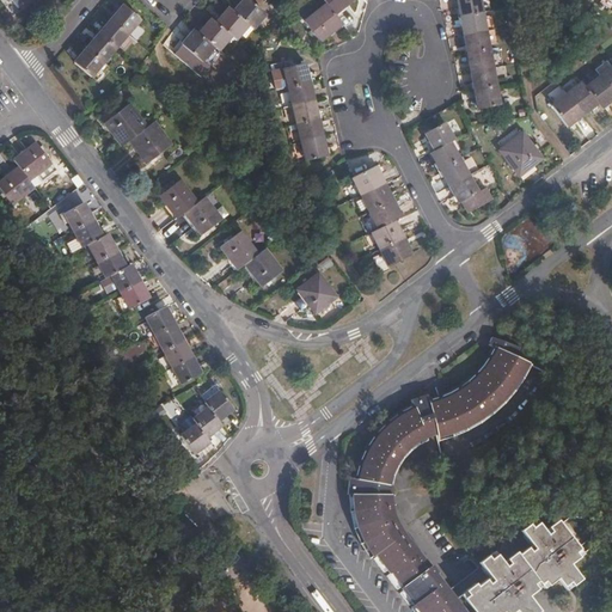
[(264,13),(248,0),(242,0),(231,12),(227,8),(214,23),(209,19),(197,35),(193,31),(181,44),(200,61),(213,47),(218,50),(230,36),(234,40),(248,24),(252,28),(264,13)]
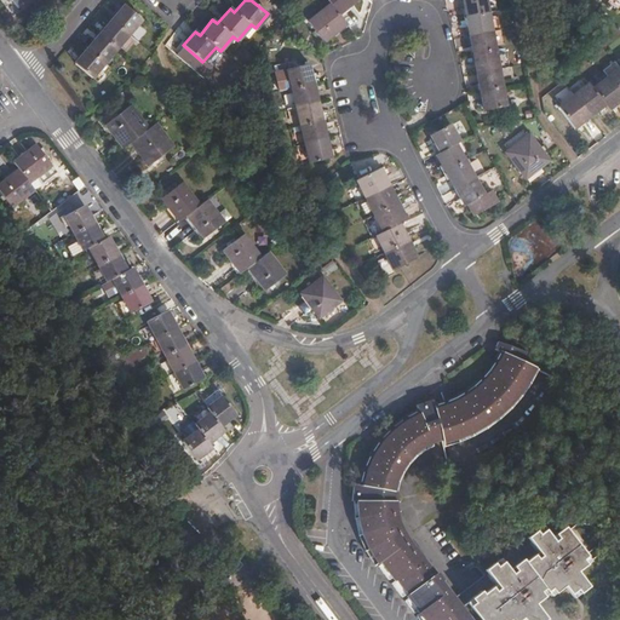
[(328,0),(331,3),(306,19),(322,40),(345,22),(338,12),(352,0),(328,0)]
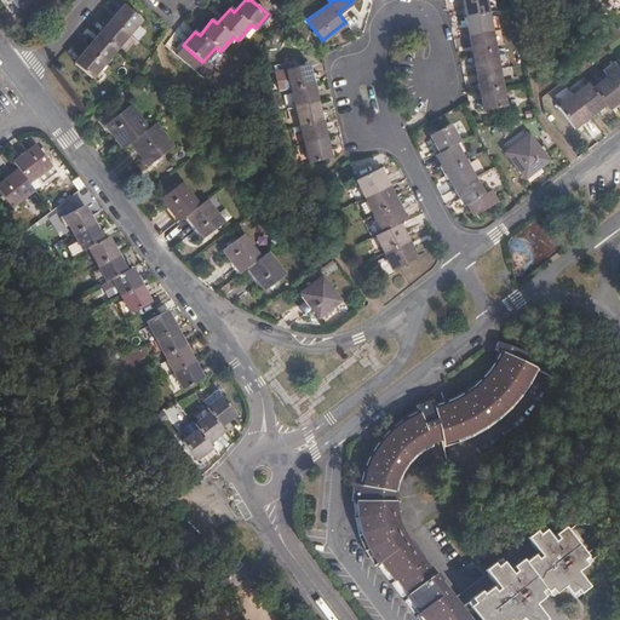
[(463,0),(482,103),(503,87),(499,68),(484,0),(463,0)]
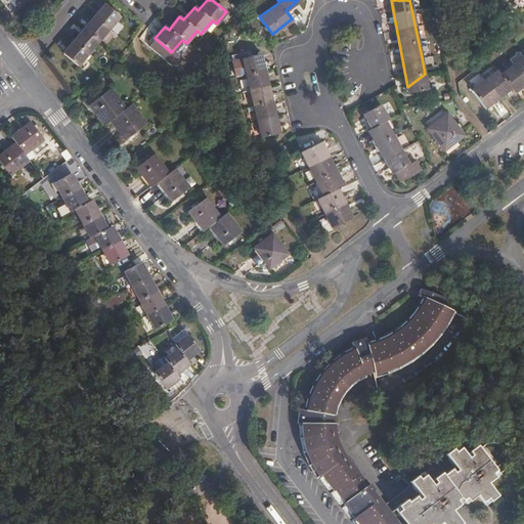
[(119,16),(104,4),(62,53),(77,66),(119,16)]
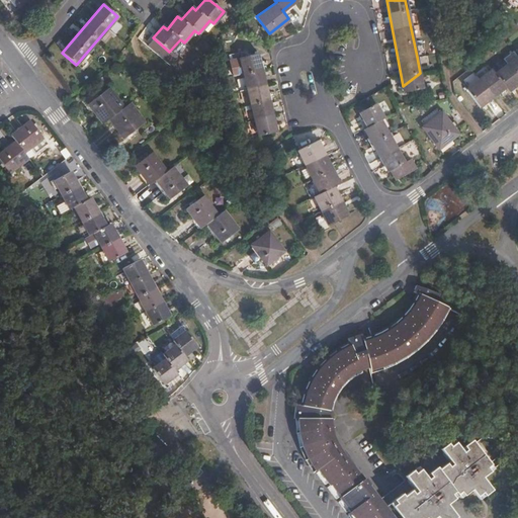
[(274,132),(256,54),(231,60),(234,73),(241,71),(256,136),(274,132)]
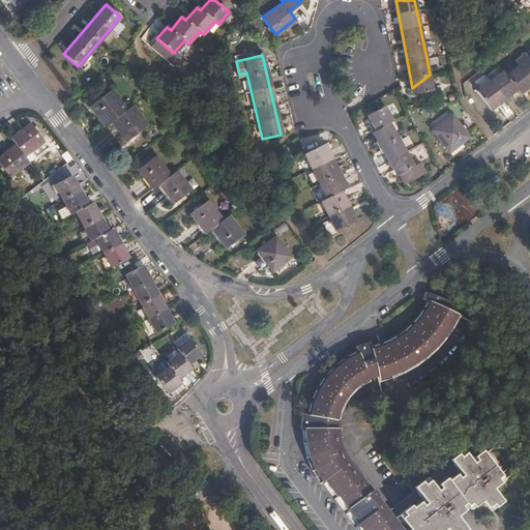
[(529,87),(529,59),(506,77),(503,72),(478,92),(491,110),(518,91),(521,95),(529,87)]
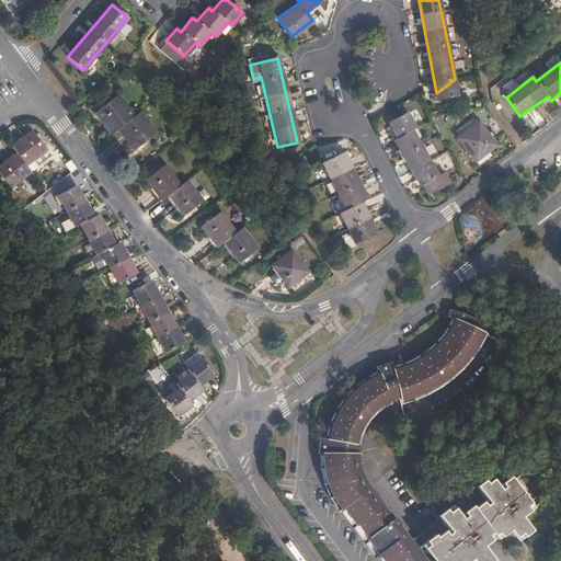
[(457,93),(455,79),(436,93),(436,96),(457,93)]
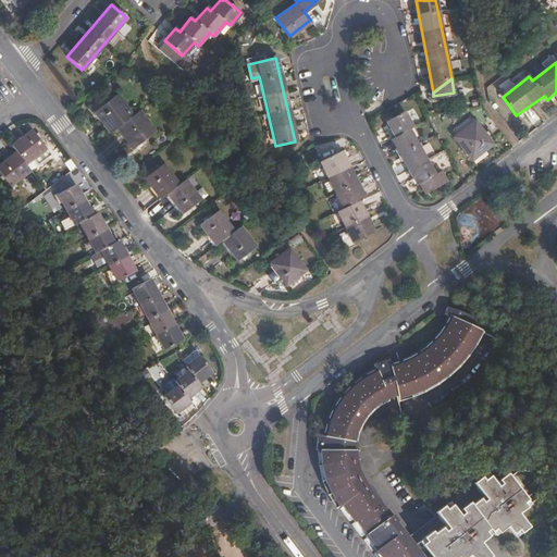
[(139,111),(133,115),(116,94),(94,111),(110,132),(116,127),(133,148),(155,132),(139,111)]
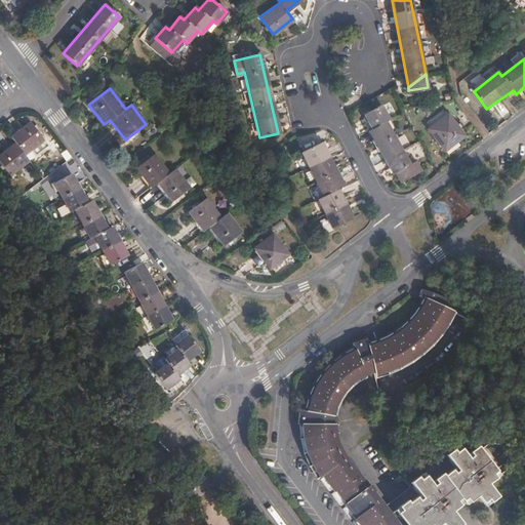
[(364,115),(366,120),(381,109),(379,106),(364,115)]
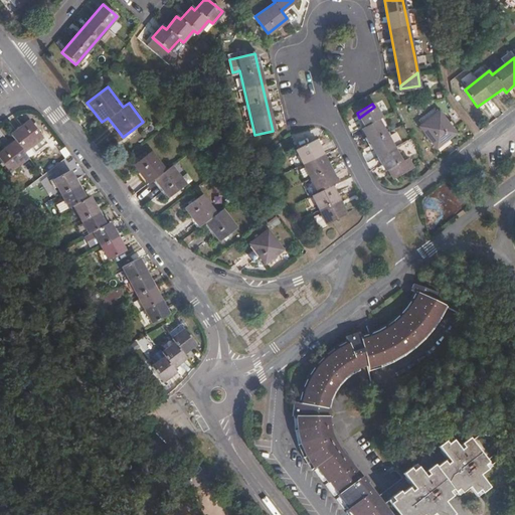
[(374,107),(359,118),(365,128),(362,130),(384,172),(388,170),(394,180),(414,169),(408,159),(402,162),(378,120),(381,119),(374,107)]
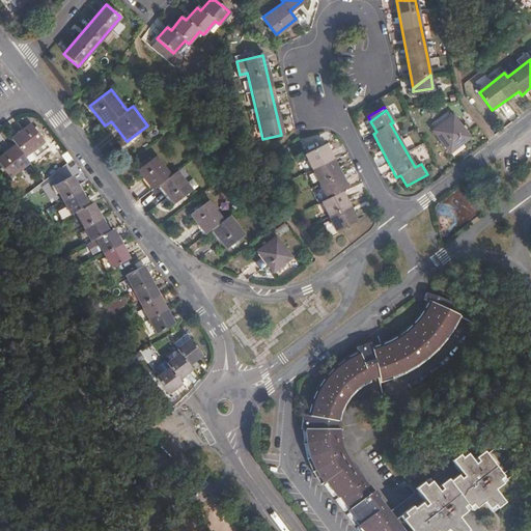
[(470,138),(453,116),(432,132),(450,154),(470,138)]
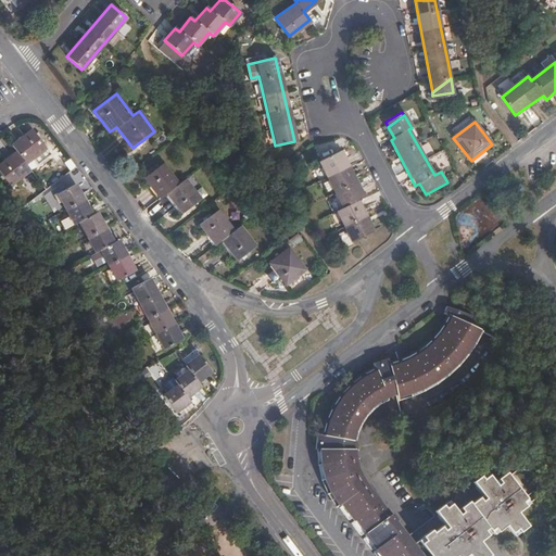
[(17,153),(0,166),(0,169),(11,186),(30,171),(26,164),(47,149),(34,130),(13,146),(17,153)]
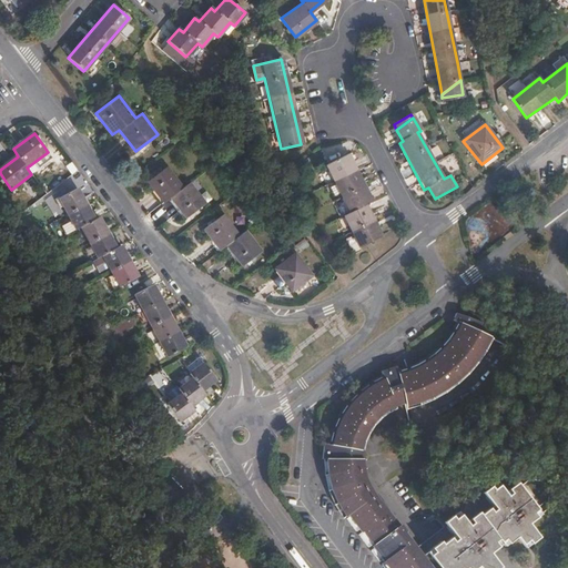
[(327,165),(333,178),(342,172),(353,163),(348,154),(327,165)]
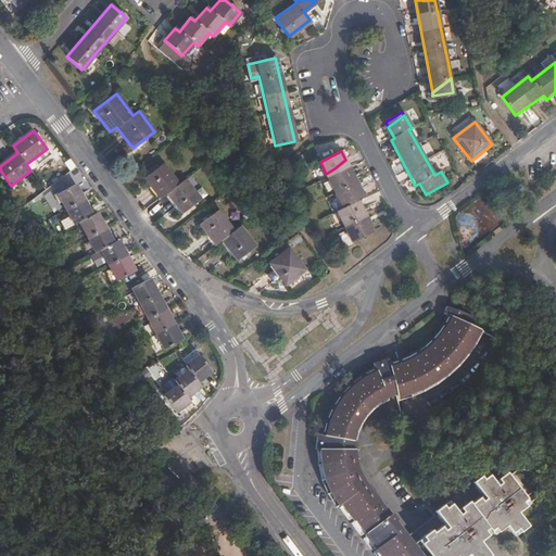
[(335,168),(326,174),(343,210),(337,213),(352,244),(374,234),(357,202),(364,199),(345,160),(335,168)]
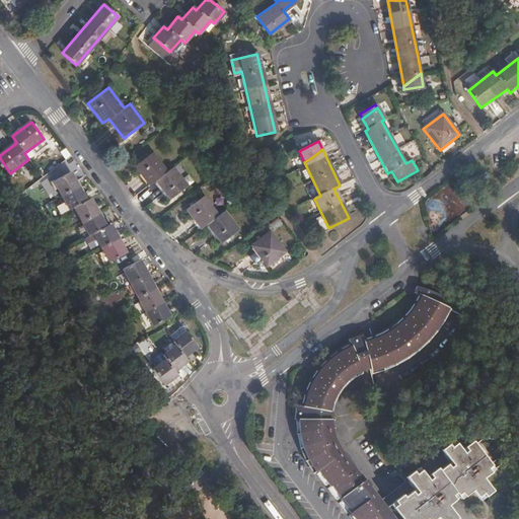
[(172,167),(166,171),(151,153),(134,165),(148,183),(154,179),(169,199),(187,187),(172,167)]
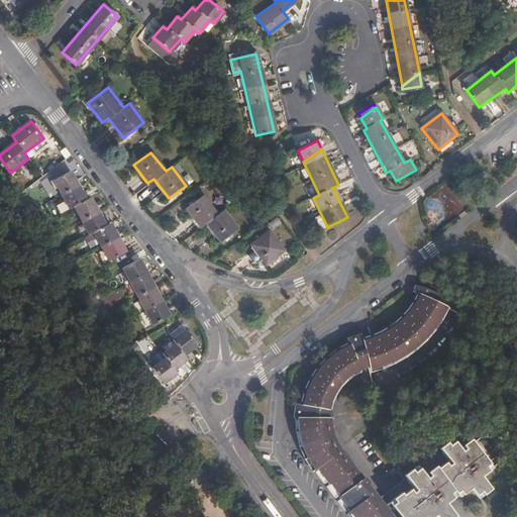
[(71,173),(55,182),(70,209),(74,207),(89,235),(93,233),(108,262),(125,252),(110,225),(106,228),(90,199),(86,201),(71,173)]
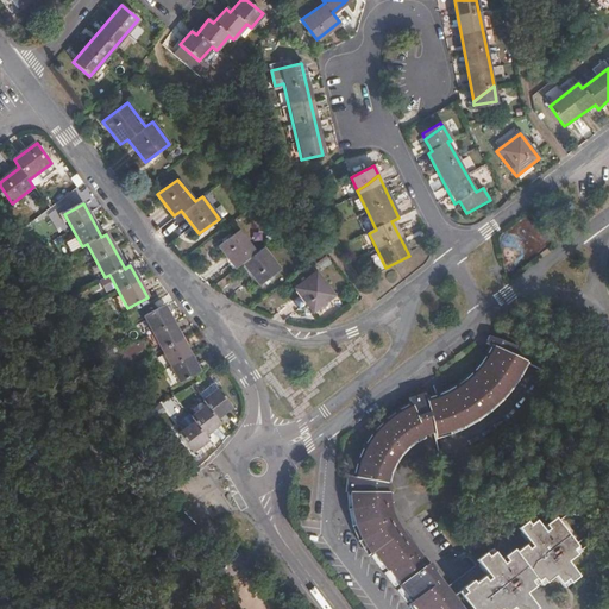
[(262,248),(255,252),(238,231),(218,245),(234,268),(242,262),(259,284),(278,270),(262,248)]
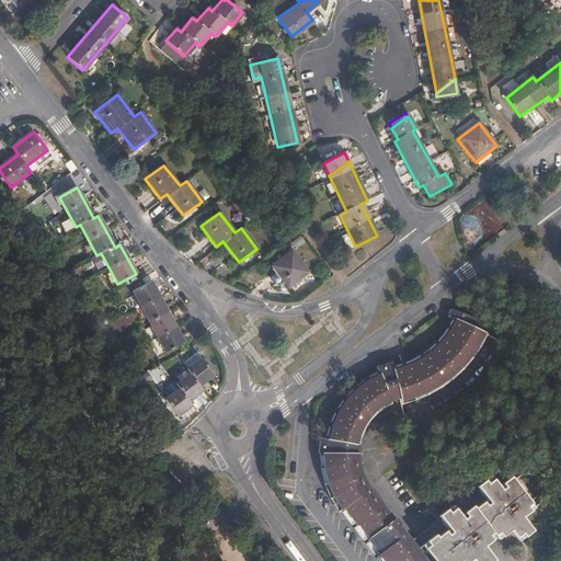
[(272,267),(282,279),(300,266),(290,253),(272,267)]
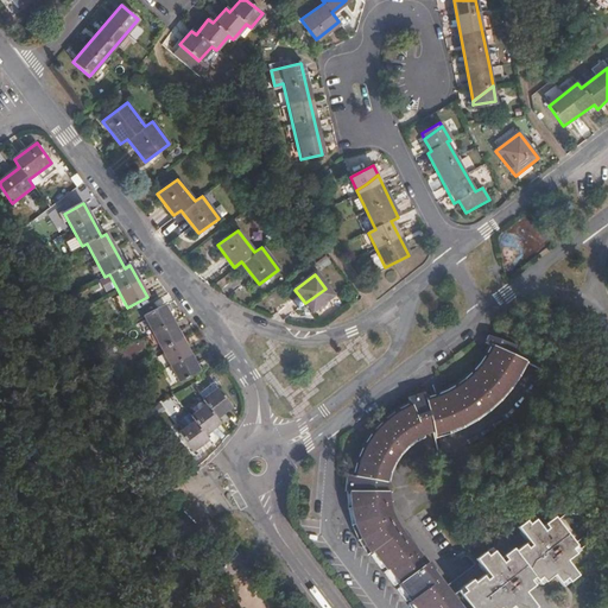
[(325,289),(305,303),(312,312),(331,297),(325,289)]
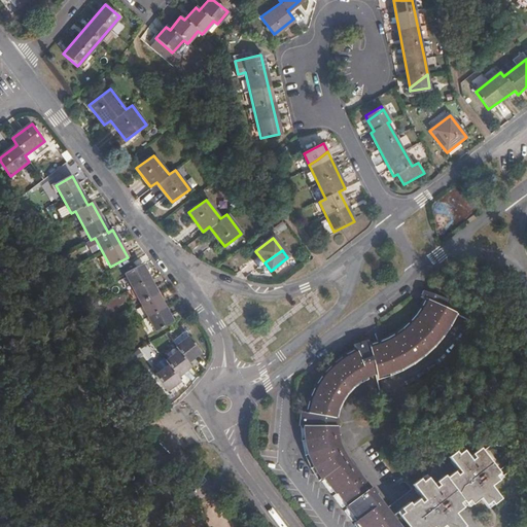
[(126,275),(156,332),(172,324),(142,267),(126,275)]
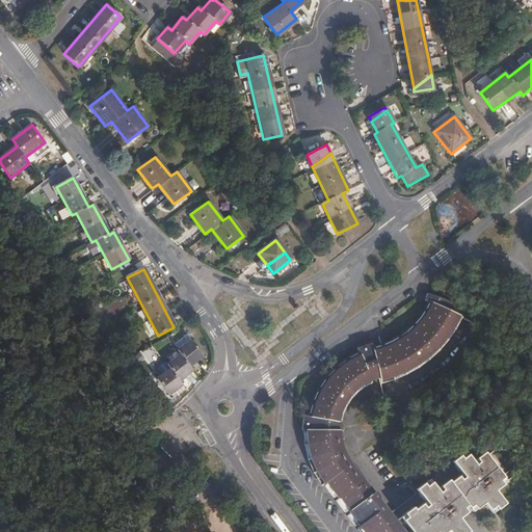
[(384,347),(393,371),(411,363),(423,354),(432,347),(442,337),(451,323),(457,310),(449,308),(452,297),(426,290),(424,296),(431,299),(428,309),(422,318),(414,327),(399,339),(384,347)]
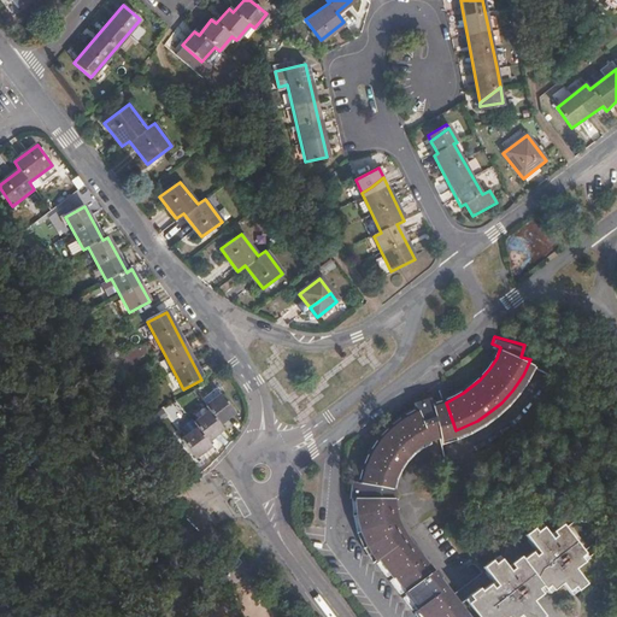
[(358,497),(395,497),(397,485),(392,486),(393,477),(403,459),(412,450),(429,439),(441,436),(434,405),(432,394),(415,400),(418,409),(404,418),(395,423),(386,432),(370,453),(365,465),(363,480),(352,479),(351,495),(358,497)]
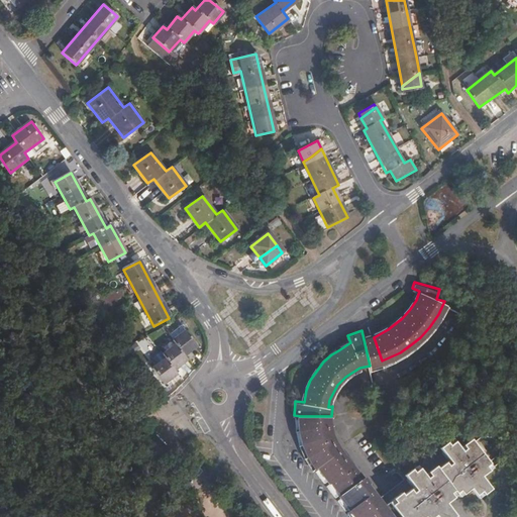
[(176,345),(163,355),(166,359),(152,370),(164,385),(177,375),(174,371),(187,360),(185,357),(197,347),(186,332),(173,342),(176,345)]
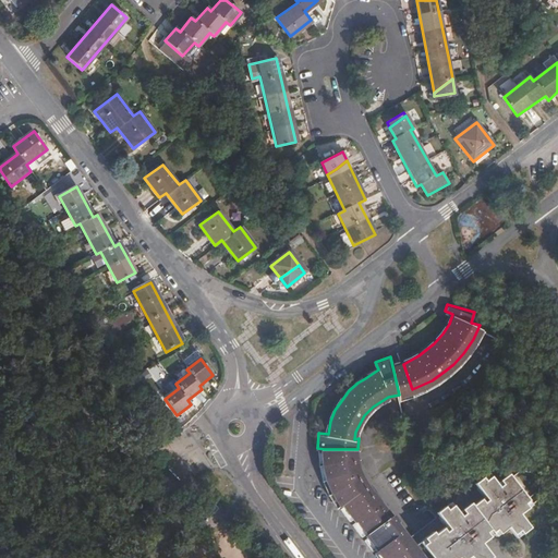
[(392,366),(399,395),(400,397),(413,392),(412,389),(403,364),(392,366)]
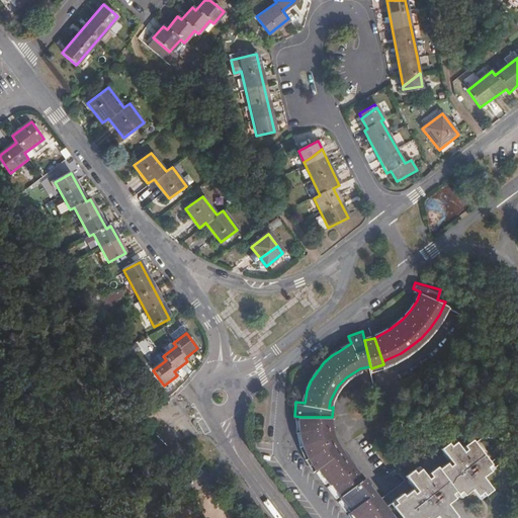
[(303,431),(329,426),(336,424),(336,417),(332,417),(300,417),(303,431)]
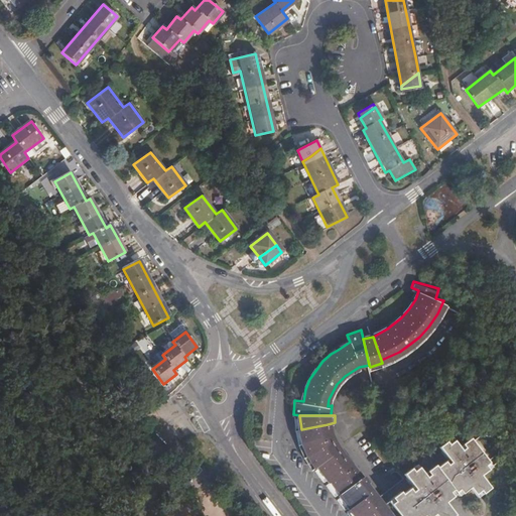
[(172,423),(167,428),(177,441),(183,436),(172,423)]
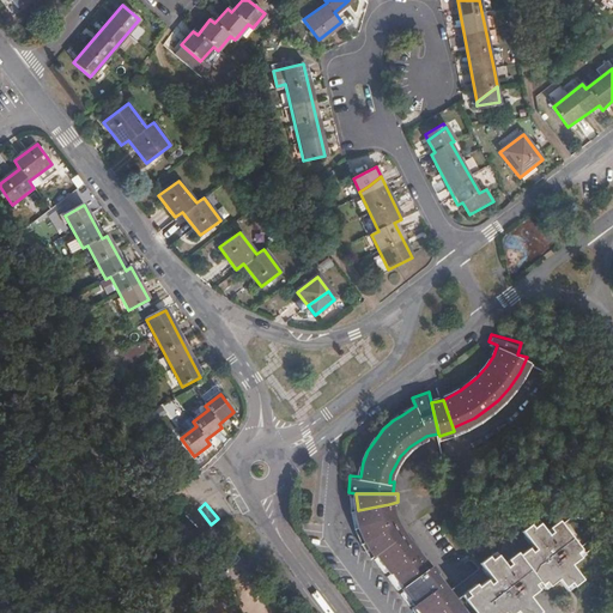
[(530,595),(507,564),(479,586),(477,583),(453,601),(435,576),(439,572),(434,565),(428,569),(398,529),(392,517),(389,504),(358,510),(362,526),(366,539),(376,554),(378,553),(424,612),(513,612),(519,608),(516,606),(530,595)]
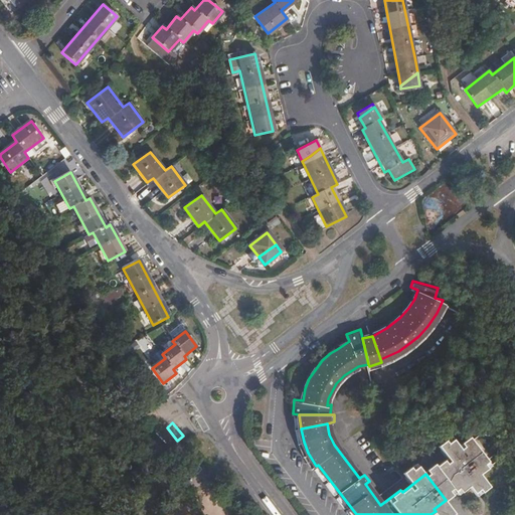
[(483,431),(474,438),(491,460),(500,454),(501,444),(491,432),(483,431)]
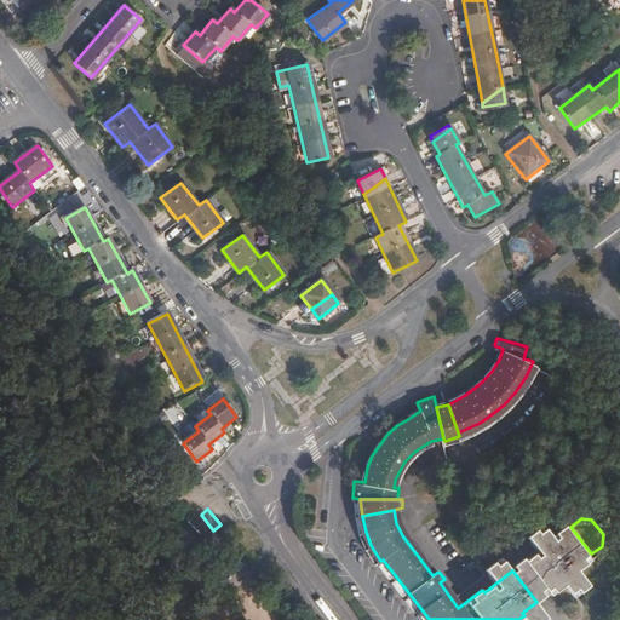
[(591,554),(570,527),(568,523),(554,535),(556,538),(527,560),(551,591),(554,593),(567,583),(566,579),(595,558),(591,554)]
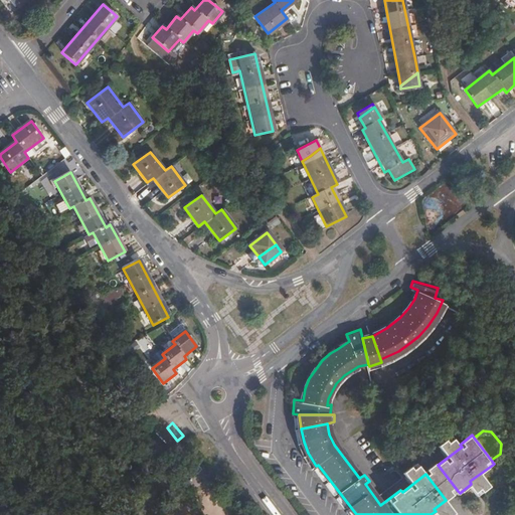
[(187,484),(200,467),(192,461),(179,477),(187,484)]
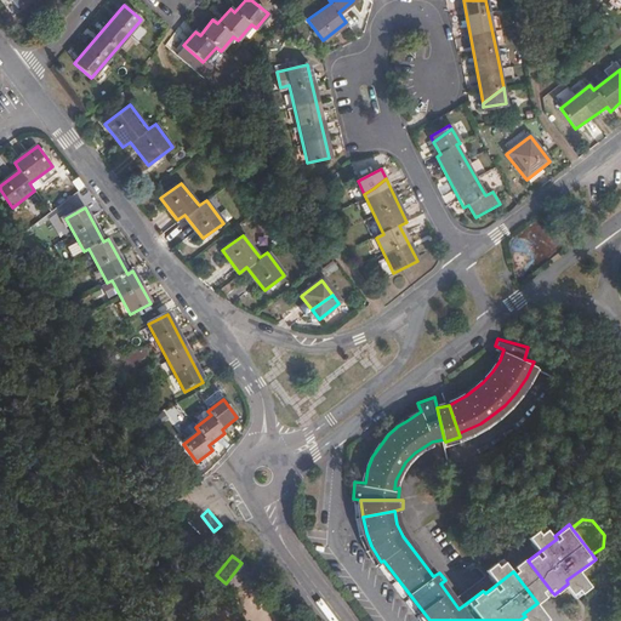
[(552,592),(528,560),(525,558),(512,569),(513,571),(537,603),(552,592)]
